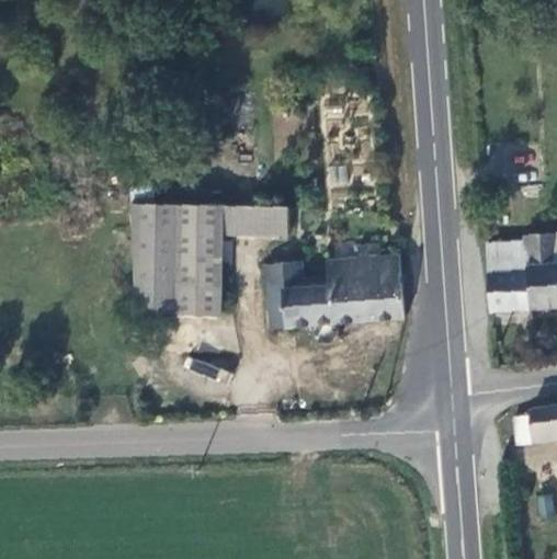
[(123,123),(127,205),(150,205),(145,122),(123,123)]
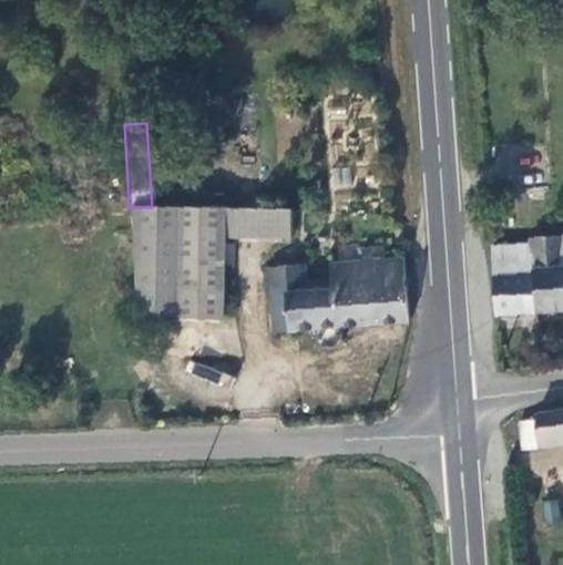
[(152,207),(129,207),(136,320),(142,320),(223,320),(224,234),(224,206),(152,207)]
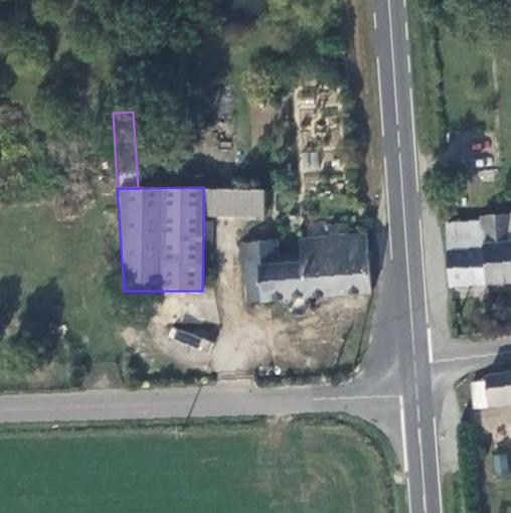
[(264,212),(264,188),(203,187),(203,212),(264,212)]
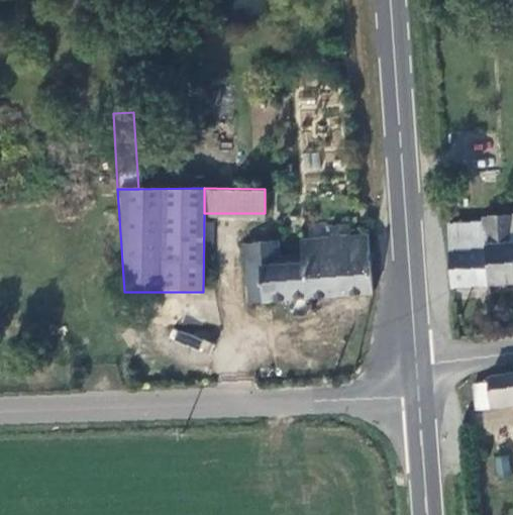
[(448,283),(512,278),(512,215),(478,218),(479,220),(444,222),(448,283)]
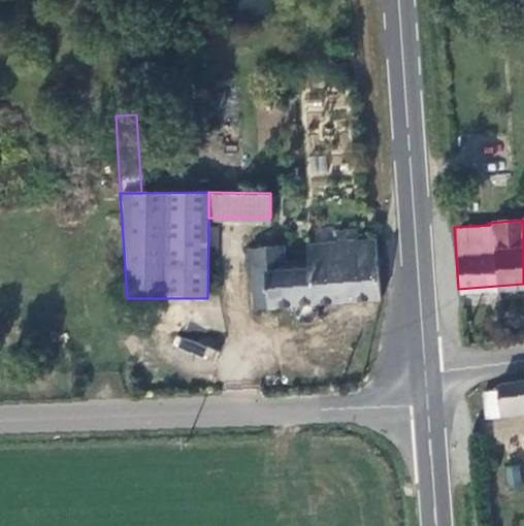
[(318,301),(380,297),(378,238),(360,238),(360,230),(339,231),(339,241),(308,243),(309,257),(310,267),(253,271),(255,306),(290,303),(291,315),(297,322),(306,324),(319,319),(318,301)]
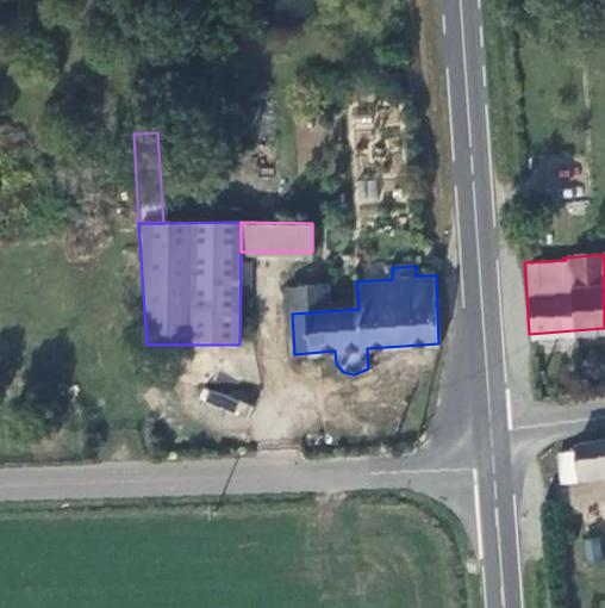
[(289,284),(292,314),(359,309),(357,297),(329,299),(328,281),(289,284)]
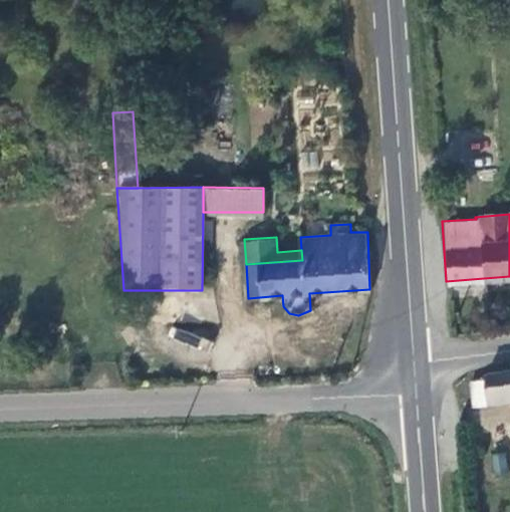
[(509,368),(485,371),(488,402),(509,400),(509,368)]
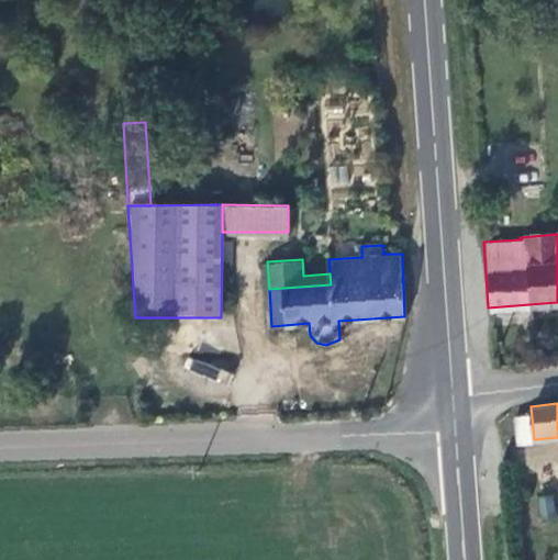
[(519,440),(534,439),(531,406),(515,407),(519,440)]
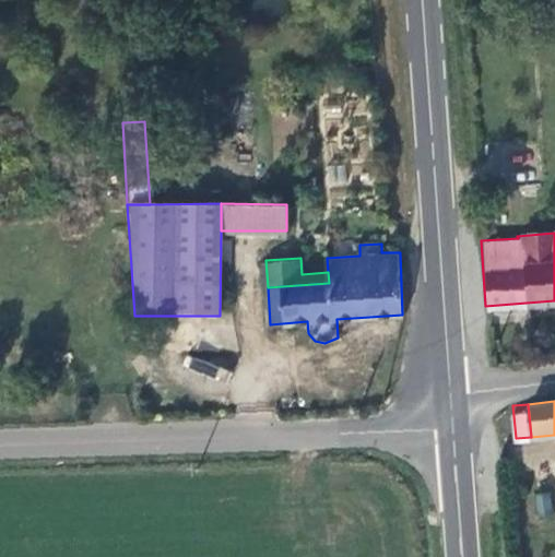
[(533,513),(548,511),(545,489),(530,492),(533,513)]
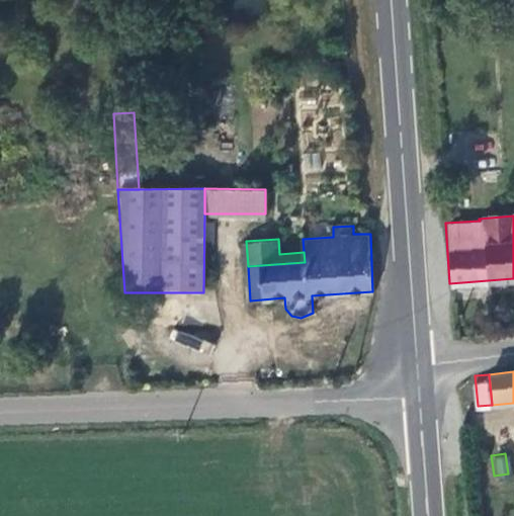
All buildings are outlined.
